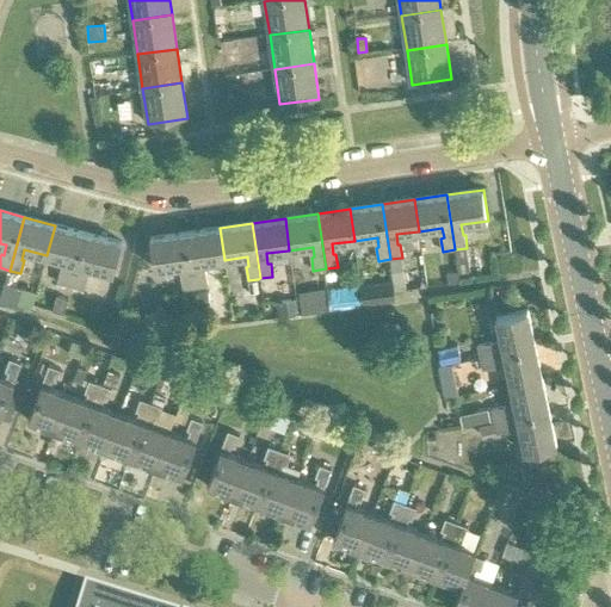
[(87,234),(55,225),(47,255),(69,261),(67,272),(65,271),(61,284),(73,287),(87,234)]
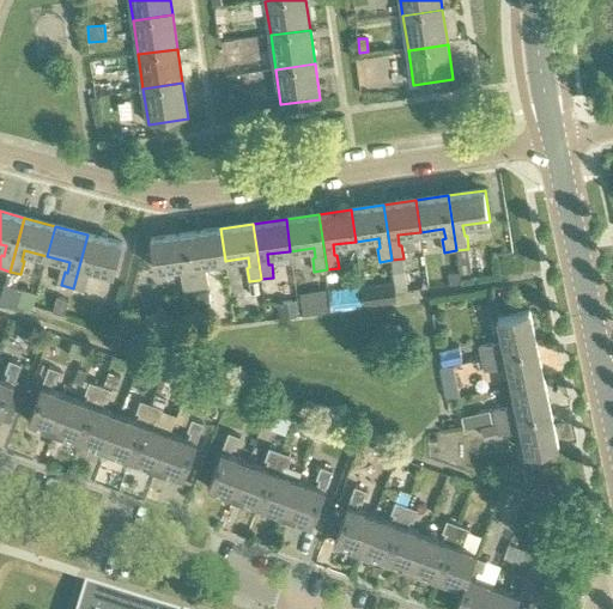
[(220,229),(188,233),(196,288),(208,287),(206,274),(204,274),(202,265),(225,261),(220,229)]
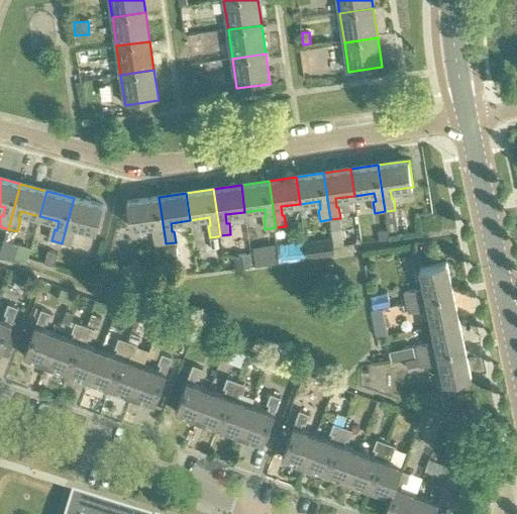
[(159,197),(127,202),(131,228),(154,225),(156,233),(153,234),(156,245),(166,243),(159,197)]
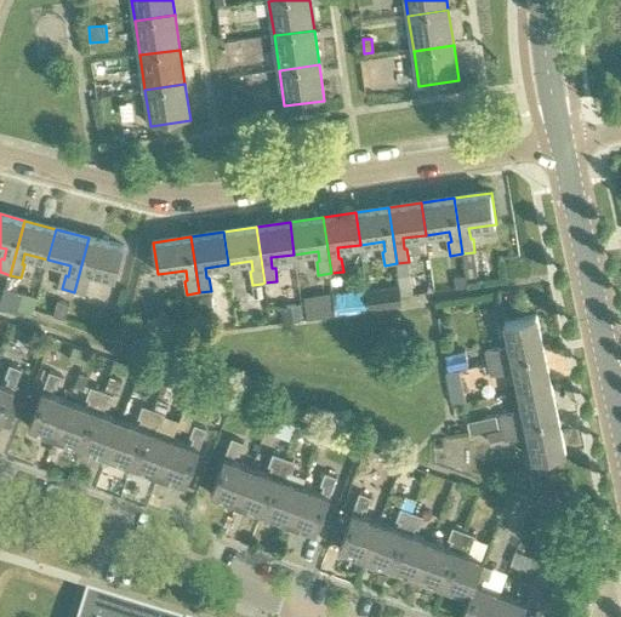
[(125,246),(89,238),(74,292),(86,295),(89,281),(86,281),(90,270),(117,278),(125,246)]
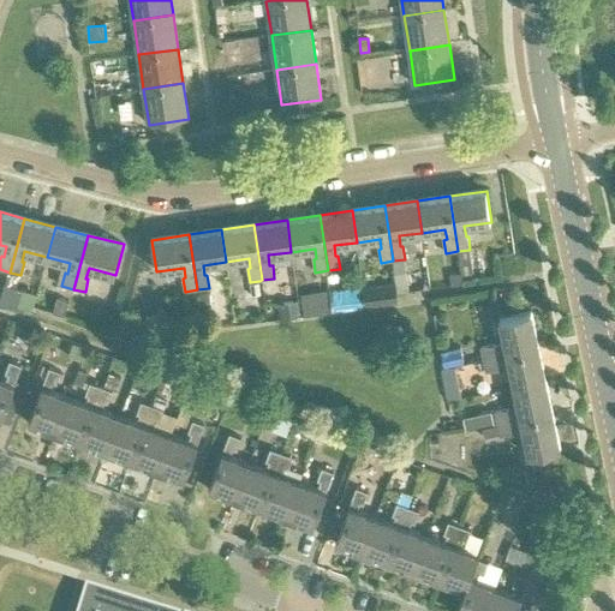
[(470,250),(458,251),(461,276),(473,274),(470,250)]
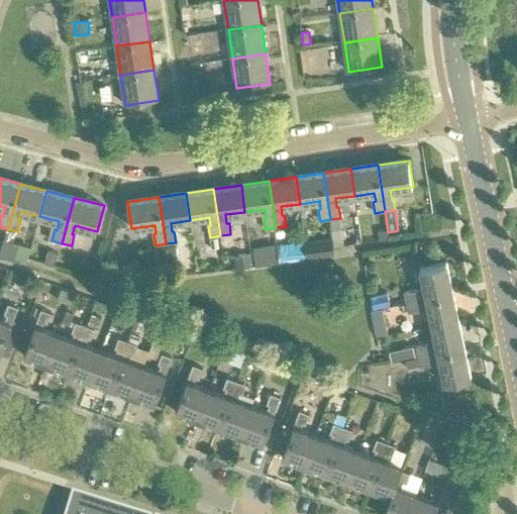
[(30,260),(36,242),(8,233),(2,250),(30,260)]
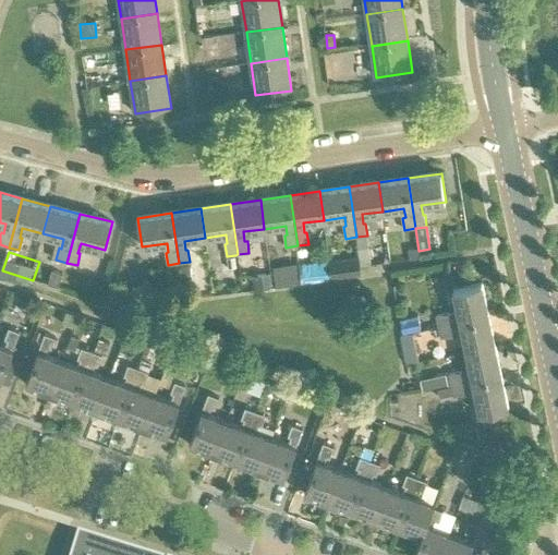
[(235,255),(227,256),(229,268),(237,267),(235,255)]
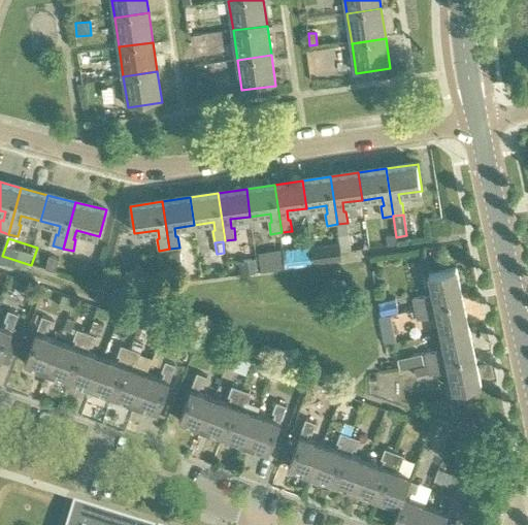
[(265,249),(266,267),(290,265),(289,248),(265,249)]
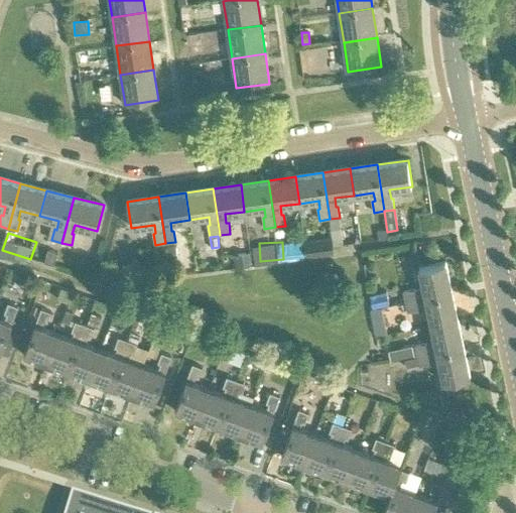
[(287,261),(306,258),(304,245),(285,248),(287,261)]
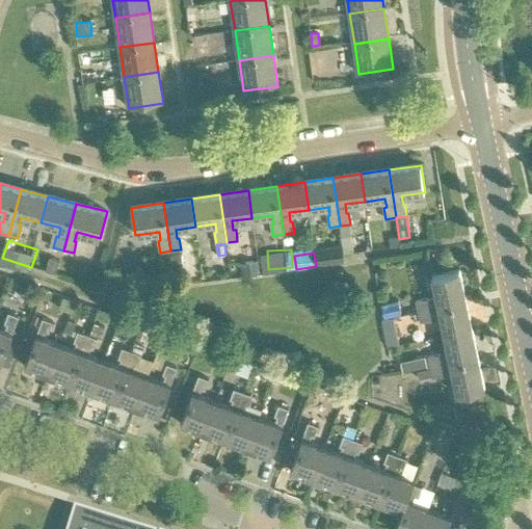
[(183,266),(181,256),(171,258),(173,267),(183,266)]
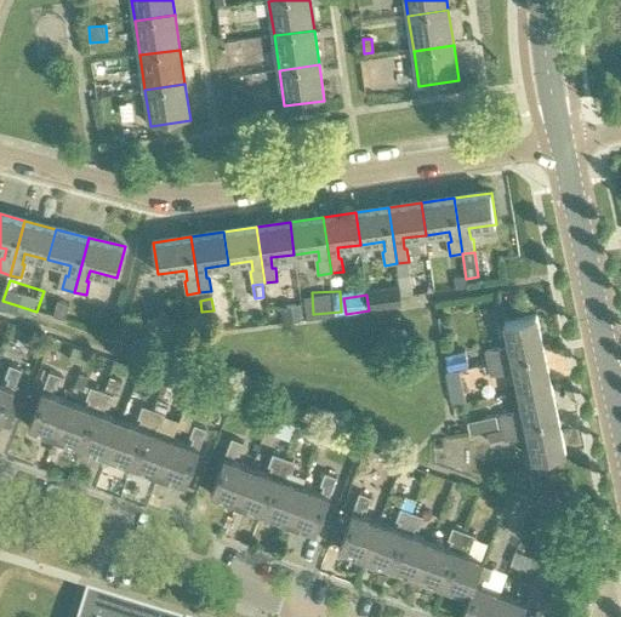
[(289,301),(290,316),(312,314),(311,300),(289,301)]
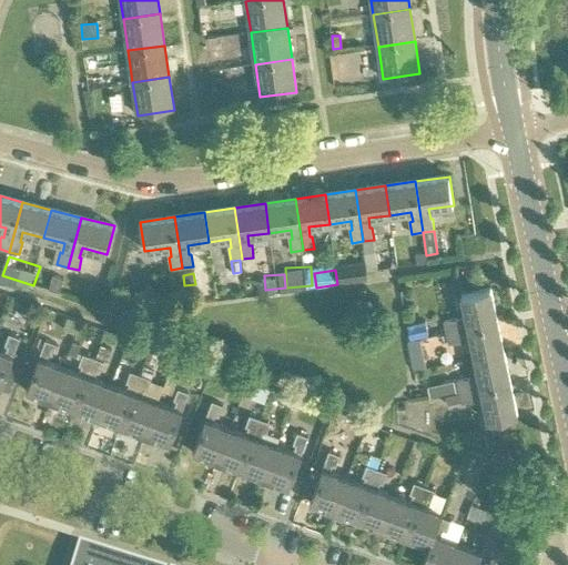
[(52,278),(49,290),(60,293),(63,280),(52,278)]
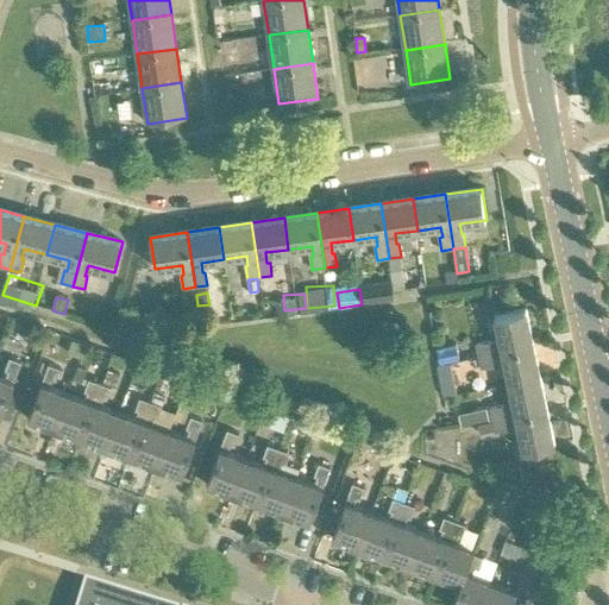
[(264,319),(277,317),(275,301),(262,303),(264,319)]
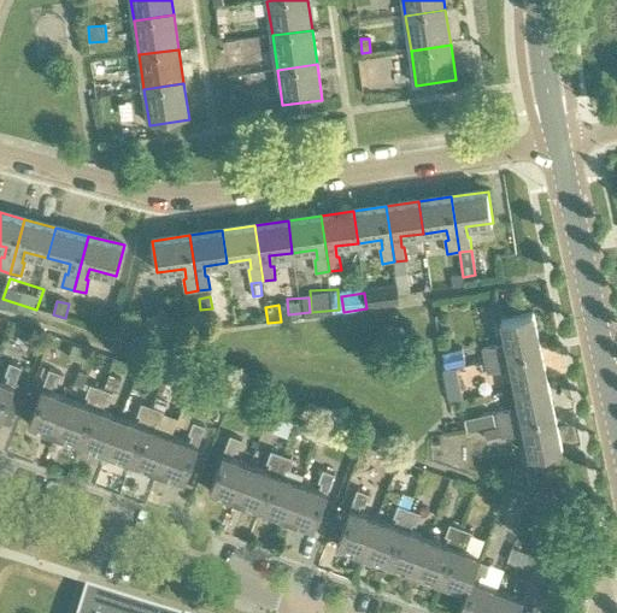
[(483,349),(486,361),(541,351),(534,313),(501,320),(507,347),(500,348),(500,346),(483,349)]
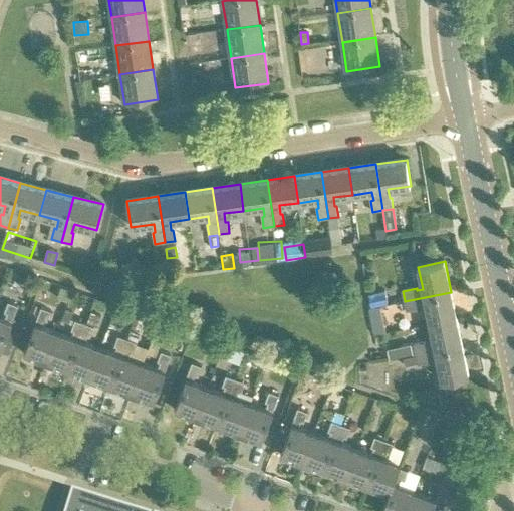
[(368,293),(371,308),(387,305),(384,291),(368,293)]
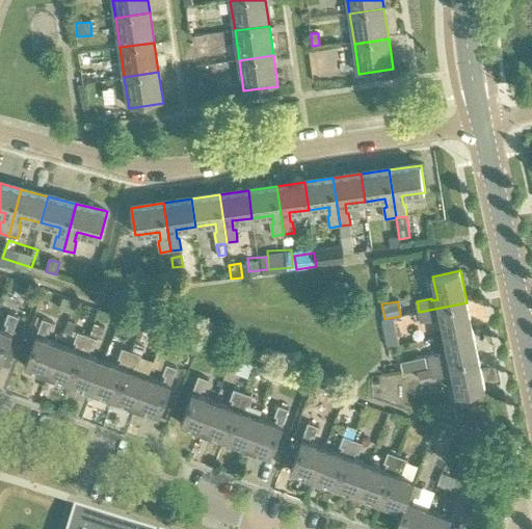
[(442,316),(446,336),(473,329),(467,302),(419,312),(421,322),(435,319),(434,317),(442,316)]
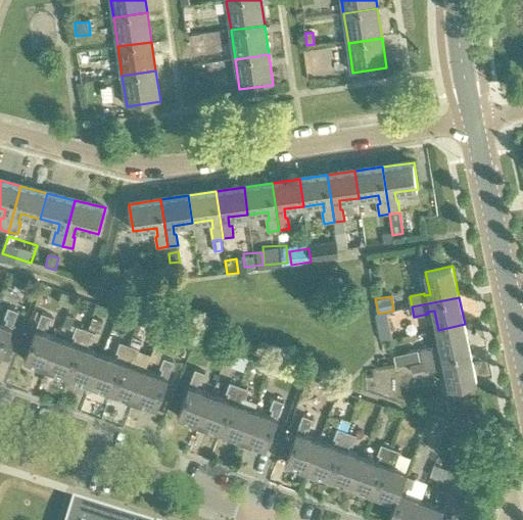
[(0,324),(0,359),(2,360),(19,313),(8,309),(4,320),(8,321),(6,327),(0,324)]
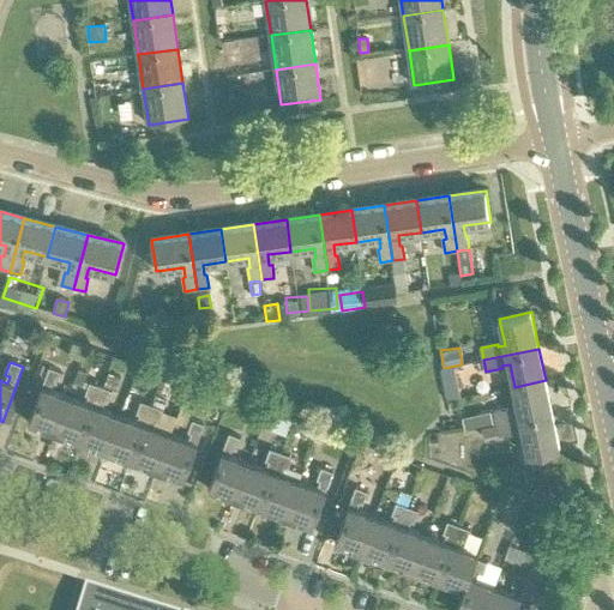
[(461,398),(455,368),(441,370),(446,402),(461,398)]
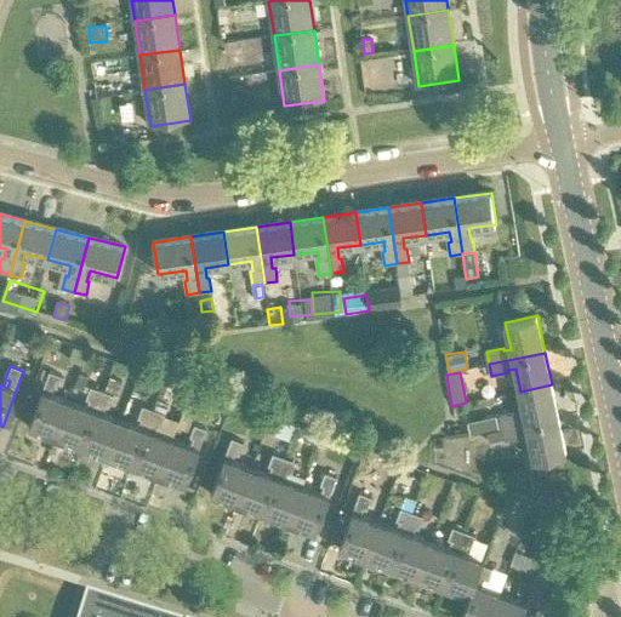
[(30,432),(57,441),(70,404),(51,396),(55,388),(58,390),(62,378),(51,373),(30,432)]
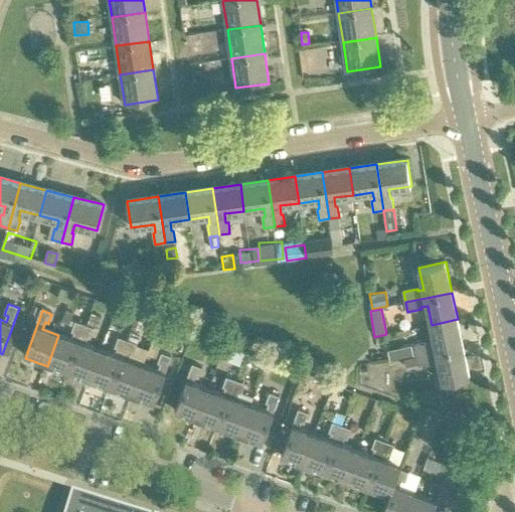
[(98,329),(102,318),(91,314),(87,325),(98,329)]
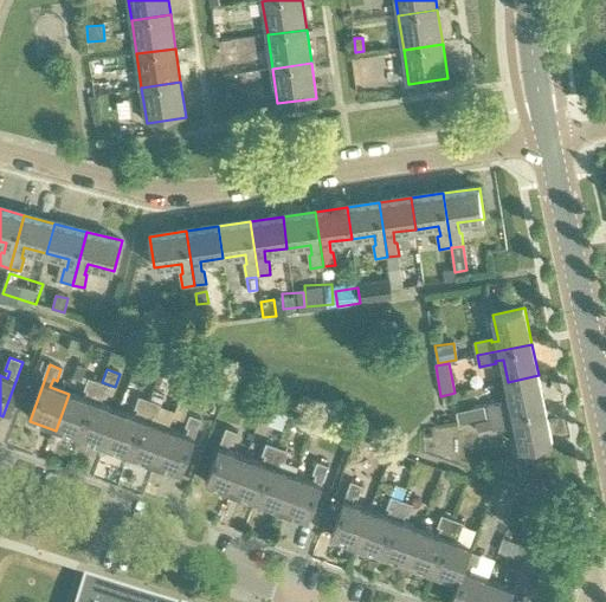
[(504,403),(488,407),(491,419),(545,407),(539,375),(508,382),(513,405),(504,406),(504,403)]
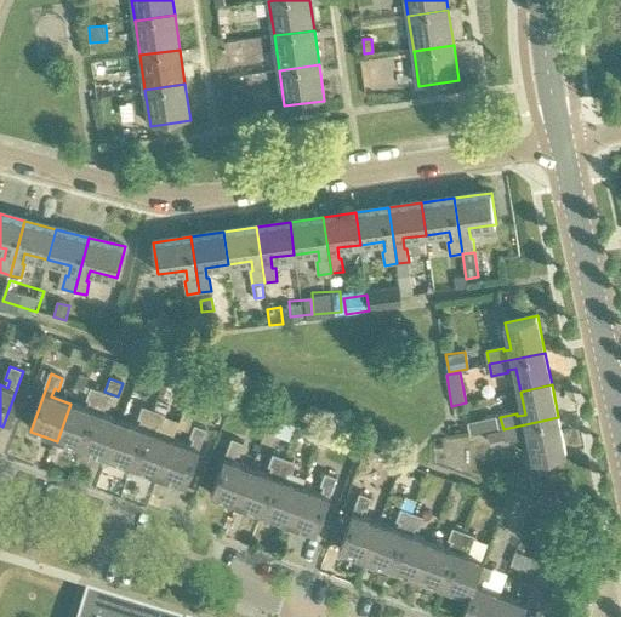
[(57,441),(83,450),(103,393),(91,389),(86,401),(90,403),(87,410),(70,404),(57,441)]
